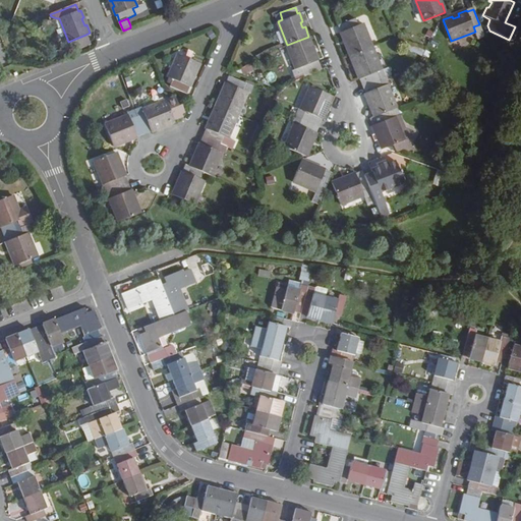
[(349,46),(346,46),(350,56),(371,47),(362,24),(358,25),(355,18),(340,24),(343,33),(341,33),(344,41),(346,40),(349,46)]
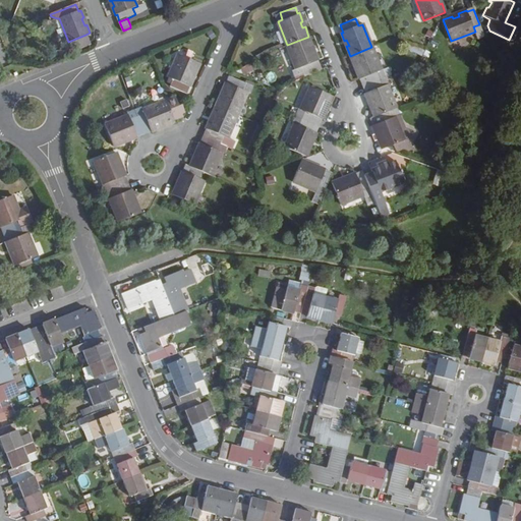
[(85,35),(68,42),(72,51),(89,44),(85,35)]
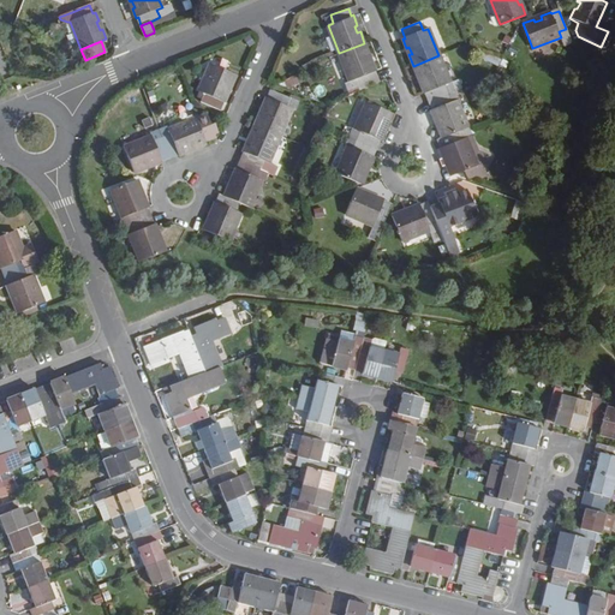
[(365,55),(369,54),(364,43),(339,53),(351,81),(356,79),(360,90),(377,83),(374,71),(375,71),(371,61),(369,61),(365,55)]
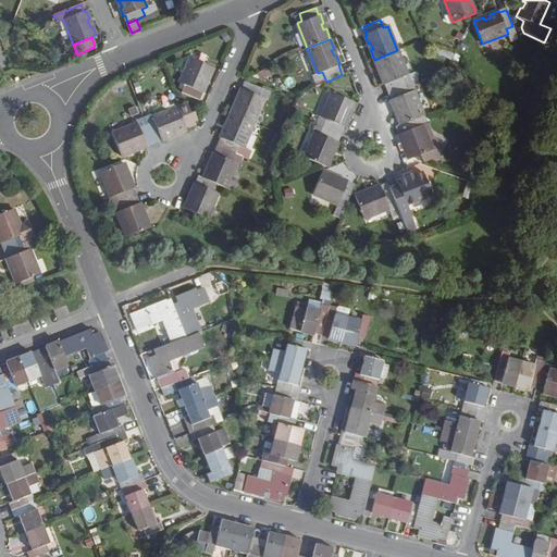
[(408,75),(397,50),(374,60),(379,70),(381,69),(383,75),(381,76),(385,85),(386,85),(388,93),(406,85),(403,77),(408,75)]
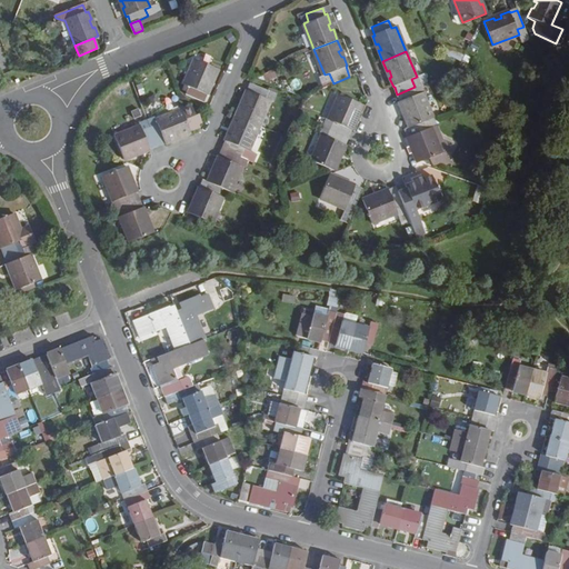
[(189,87),(186,95),(203,102),(206,95),(207,96),(211,87),(208,85),(211,79),(213,79),(218,70),(195,60),(185,85),(189,87)]
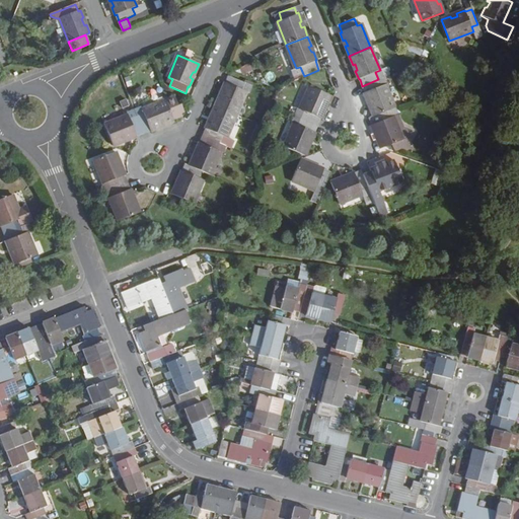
[(219,97),(215,106),(237,115),(245,93),(242,91),(244,85),(229,78),(226,84),(225,83),(221,92),(223,93),(221,98),(219,97)]
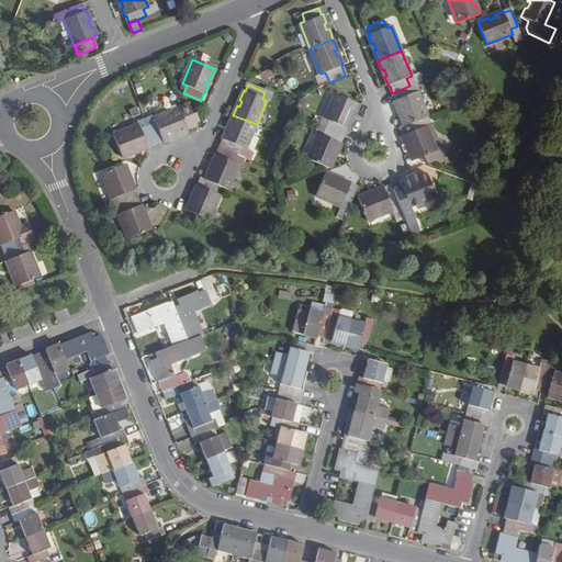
[(413,93),(409,86),(392,93),(395,100),(394,101),(397,110),(400,109),(402,114),(400,115),(404,126),(418,121),(427,116),(417,91),(413,93)]
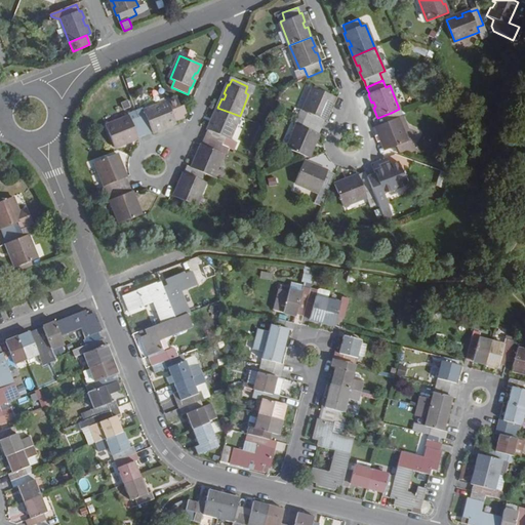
[(303,111),(308,113),(305,120),(320,126),(323,119),(324,120),(329,111),(326,110),(328,105),(330,106),(334,96),(313,87),(303,111)]
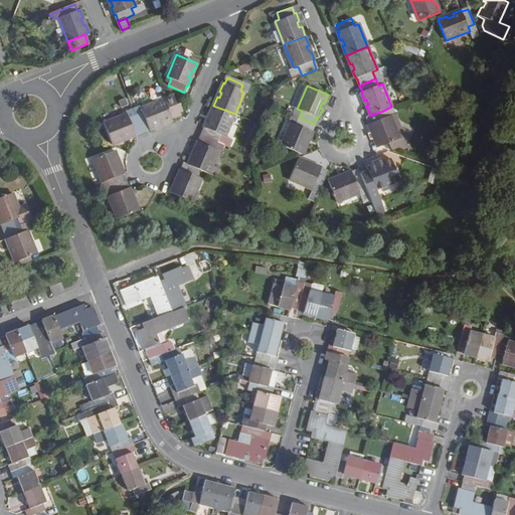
[(142,110),(143,114),(136,116),(142,131),(149,129),(150,130),(158,127),(157,125),(162,123),(163,125),(172,121),(171,118),(180,115),(174,100),(165,104),(164,100),(142,110)]
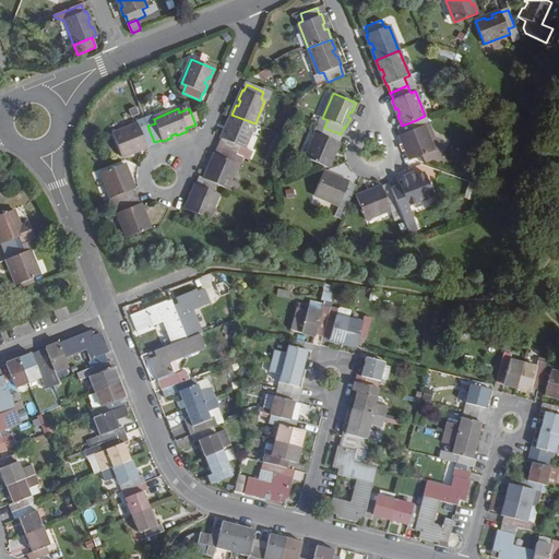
[(221,141),(222,141),(219,147),(237,155),(247,159),(253,163),(257,154),(244,149),(256,123),(232,115),(227,126),(229,126),(226,132),(224,131),(221,141)]
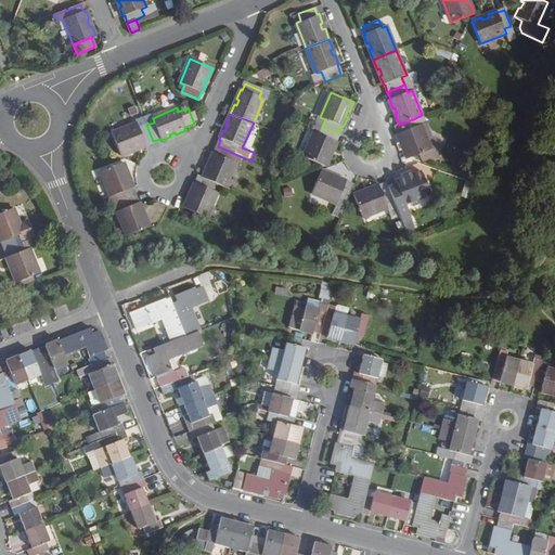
[(413,119),(399,125),(397,126),(399,133),(398,133),(402,143),(404,142),(407,147),(404,149),(409,159),(430,151),(421,125),(416,127),(413,119)]
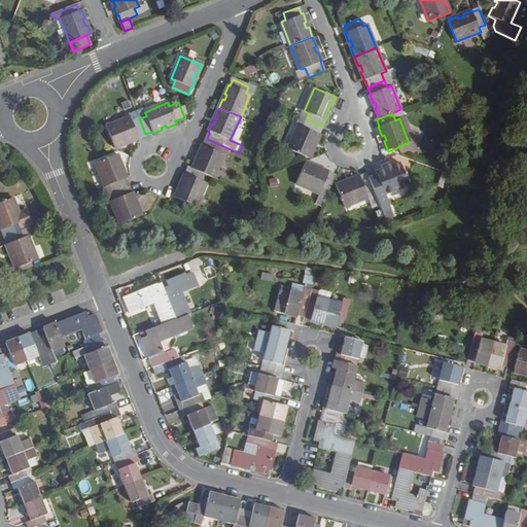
[(130,140),(131,142),(139,139),(138,137),(145,134),(139,118),(133,121),(131,117),(106,127),(114,148),(125,144),(124,142),(130,140)]
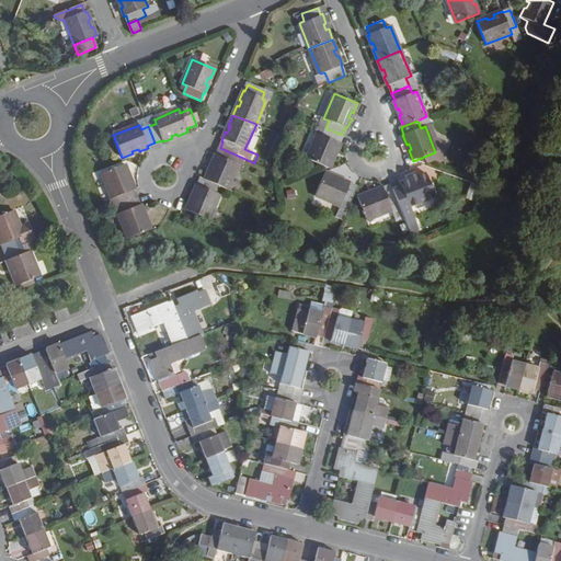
[(322,135),(317,133),(306,158),(330,169),(334,159),(331,158),(334,151),(338,152),(341,142),(340,142),(342,135),(325,128),(322,135)]
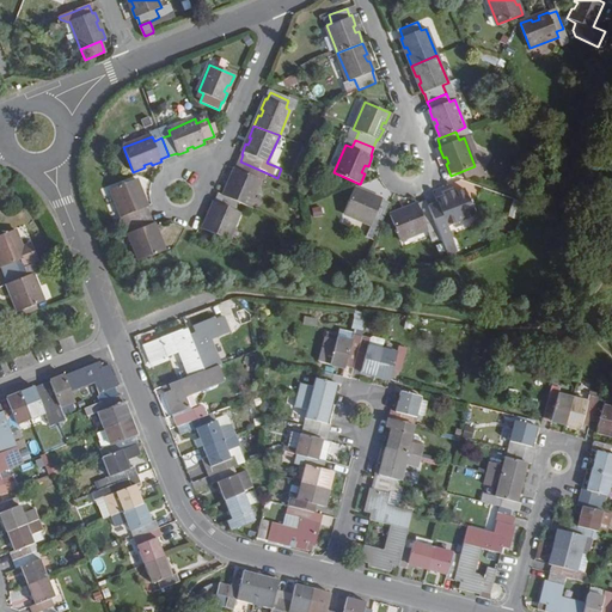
[(224,196),(238,202),(249,207),(259,181),(268,184),(270,175),(259,170),(240,161),(236,170),(234,170),(231,179),(233,181),(231,187),(228,185),(224,196)]
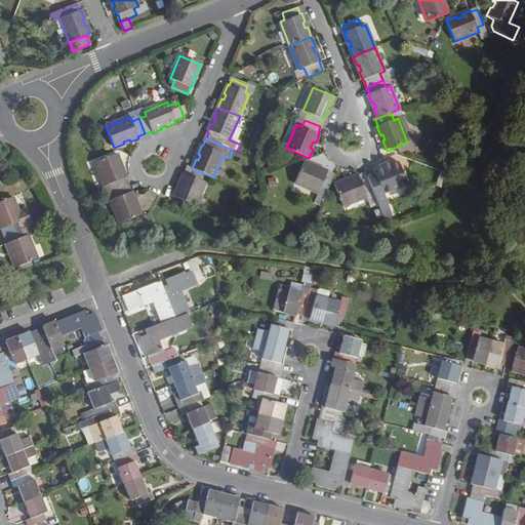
[(103,187),(105,194),(127,185),(125,178),(126,177),(123,169),(121,170),(119,164),(121,164),(117,154),(95,162),(105,186),(103,187)]
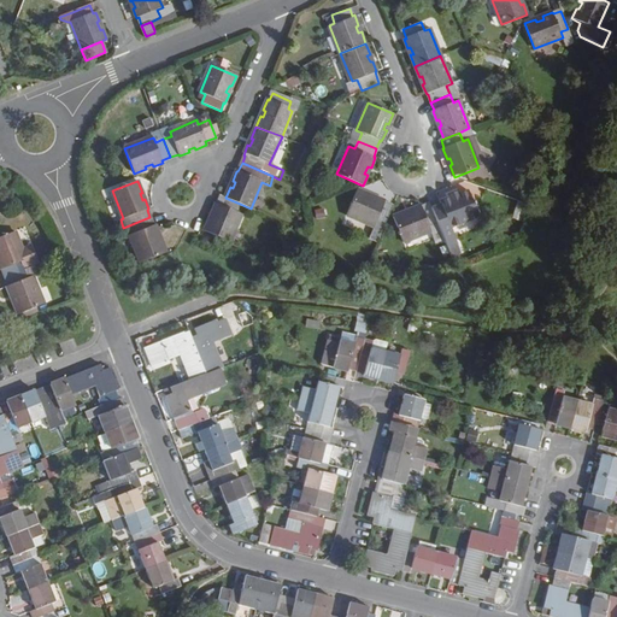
[(376,221),(386,224),(393,207),(383,204),(385,201),(375,197),(374,199),(368,197),(369,194),(358,191),(347,215),(374,227),(376,221)]
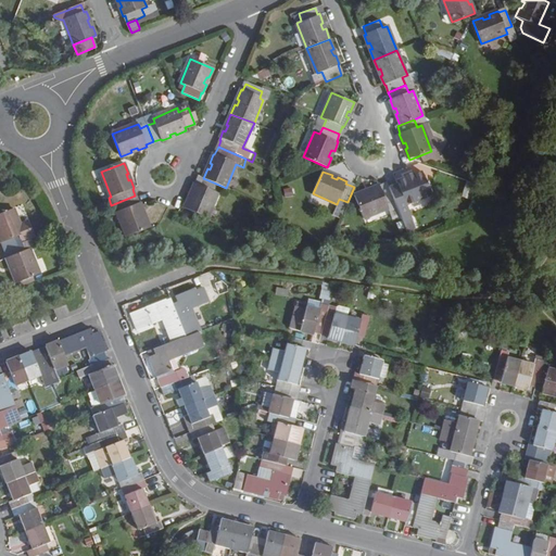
[(432,196),(422,172),(413,176),(412,173),(404,176),(405,178),(396,182),(397,185),(389,188),(394,201),(403,224),(413,220),(406,205),(432,196)]
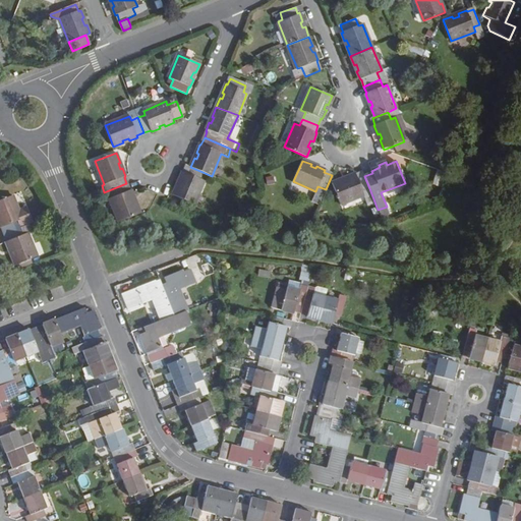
[(176,186),(172,196),(193,206),(204,181),(198,179),(203,172),(190,167),(187,166),(183,173),(182,172),(178,181),(181,182),(179,187),(176,186)]
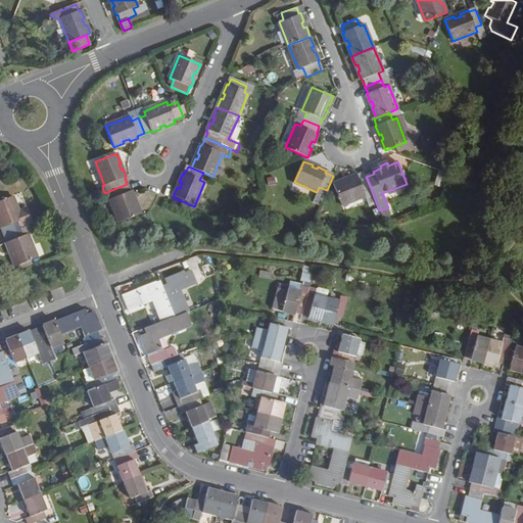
[(449,174),(439,171),(434,186),(444,189),(449,174)]
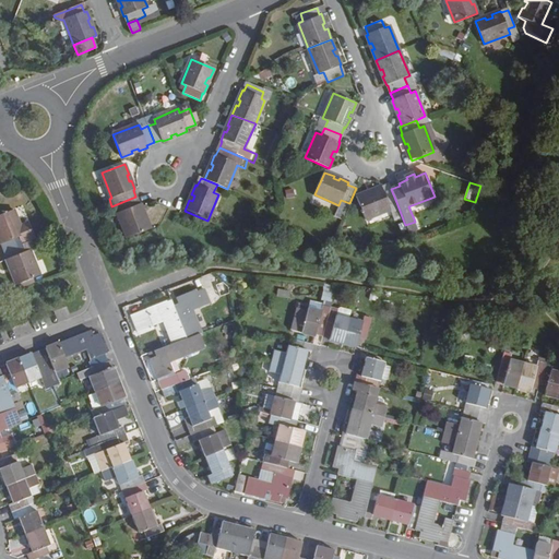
[(389,204),(396,202),(391,189),(390,185),(382,188),(382,187),(372,190),(373,192),(367,195),(367,193),(356,197),(366,219),(391,209),(389,204)]
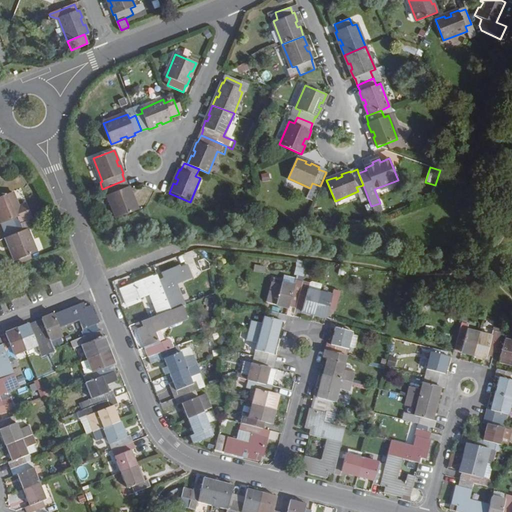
[(128,188),(124,180),(102,189),(105,196),(108,195),(116,218),(137,210),(134,201),(132,202),(130,197),(132,195),(129,187),(128,188)]
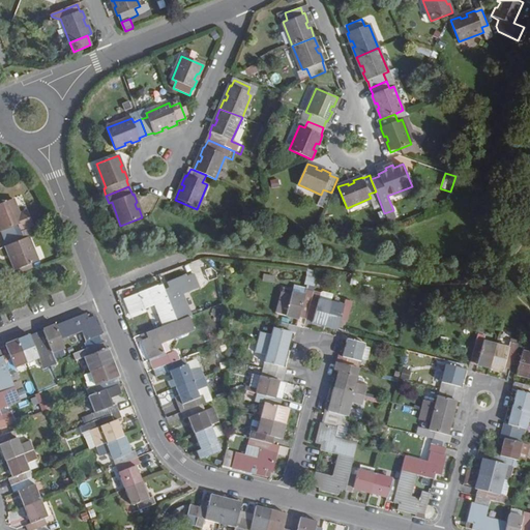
[(3,232),(5,239),(22,233),(22,232),(33,227),(29,214),(21,218),(13,200),(0,205),(0,222),(0,223),(0,229),(1,233),(3,232)]
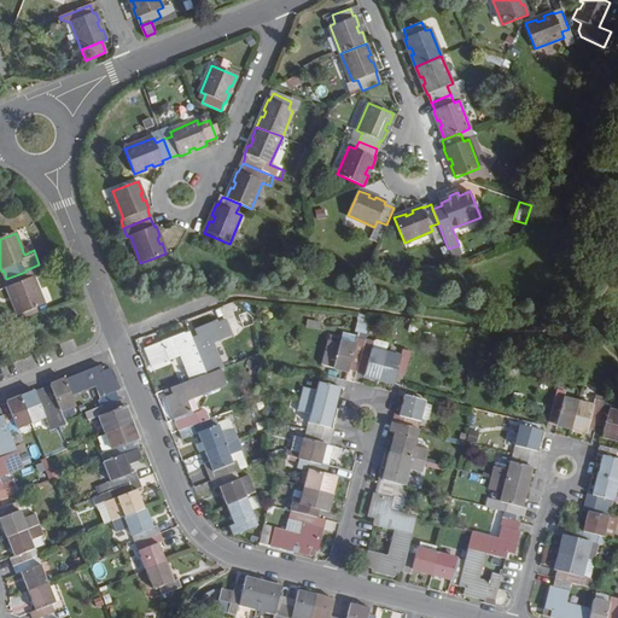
[(459,245),(448,249),(452,258),(462,254),(459,245)]
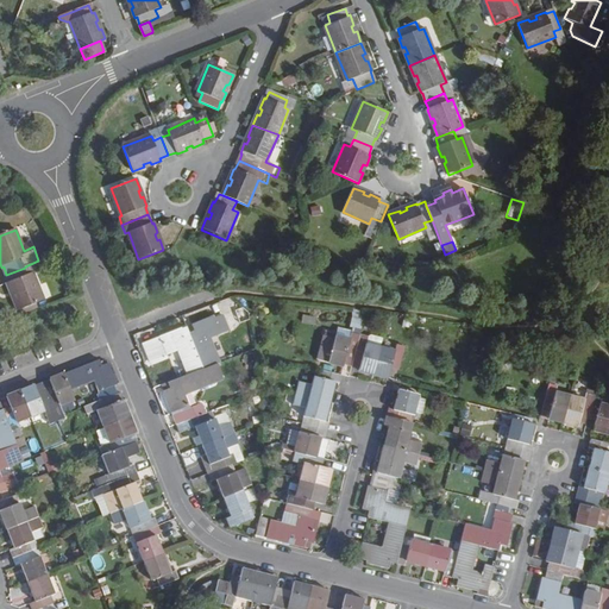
[(19,311),(44,301),(33,274),(38,272),(35,264),(25,268),(6,275),(10,283),(8,284),(12,294),(16,293),(18,299),(16,300),(19,311)]
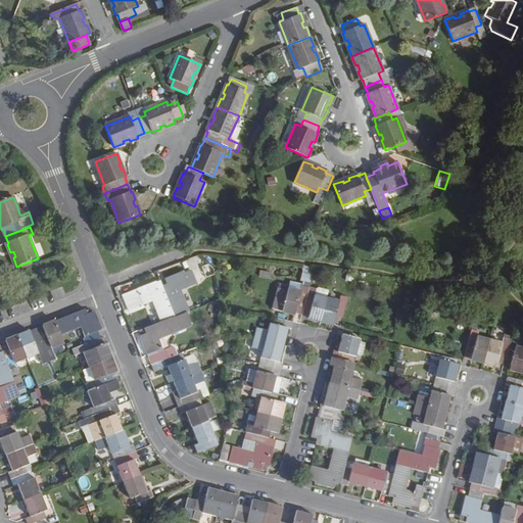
[(168,285),(162,287),(176,317),(189,312),(181,290),(195,284),(190,272),(184,275),(183,272),(164,279),(168,285)]
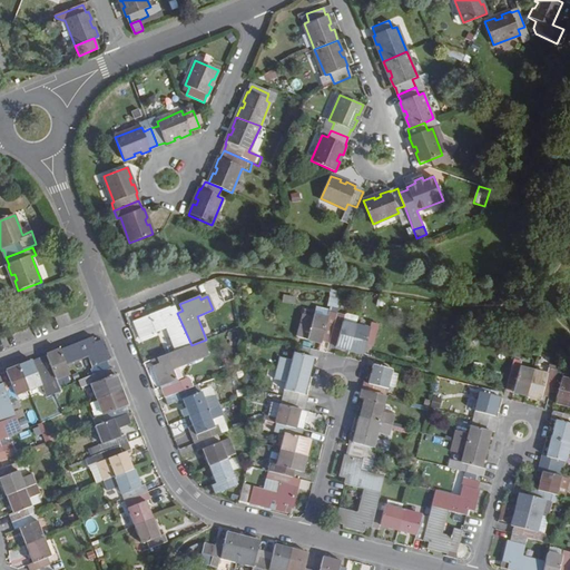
[(322,341),(325,328),(332,331),(336,314),(338,300),(331,298),(327,312),(330,313),(328,318),(314,314),(306,340),(322,343),(322,341)]
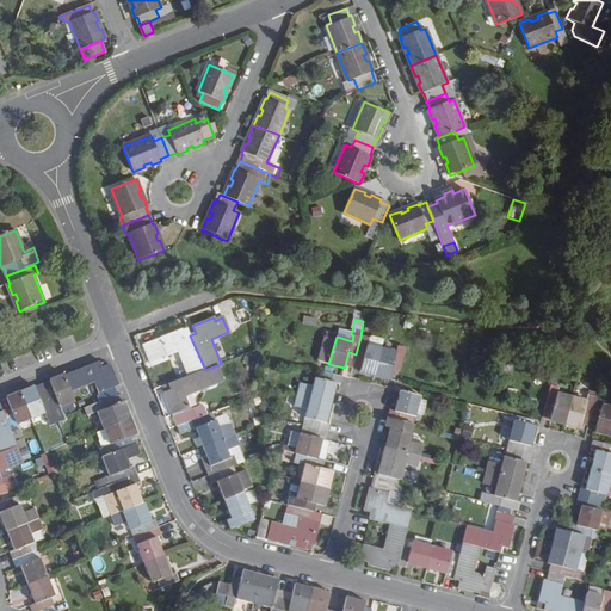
[(178,352),(187,377),(205,370),(190,335),(184,337),(181,331),(160,339),(161,341),(144,349),(150,363),(178,352)]
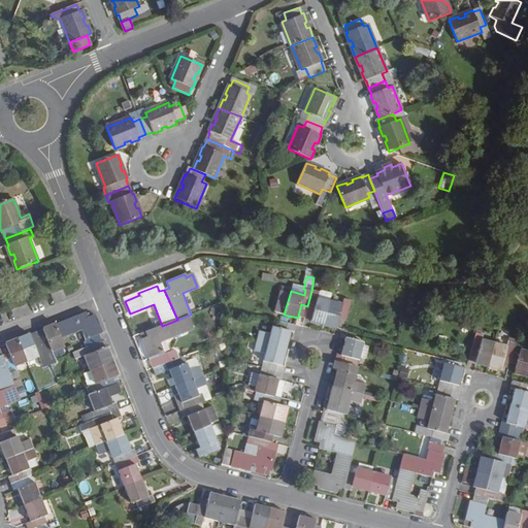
[(318,298),(319,293),(311,291),(307,306),(315,308),(311,319),(311,322),(324,324),(330,301),(318,298)]
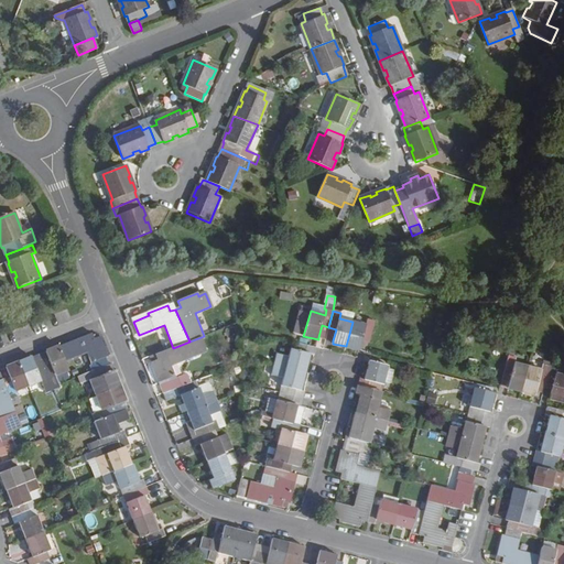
[(354,315),(342,311),(340,313),(339,318),(353,322),(354,315)]
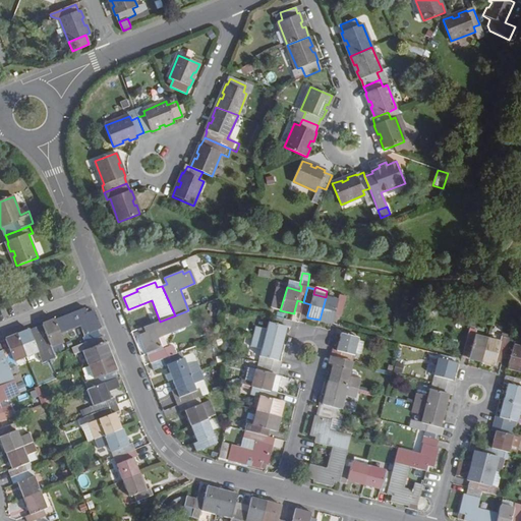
[(340,295),(338,300),(326,297),(320,320),(332,324),(335,314),(341,316),(347,297),(340,295)]
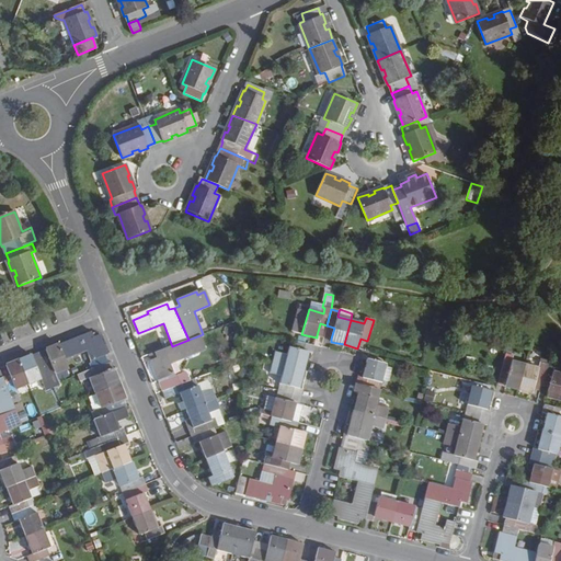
[(320,323),(317,335),(331,339),(334,328),(327,325),(320,323)]
